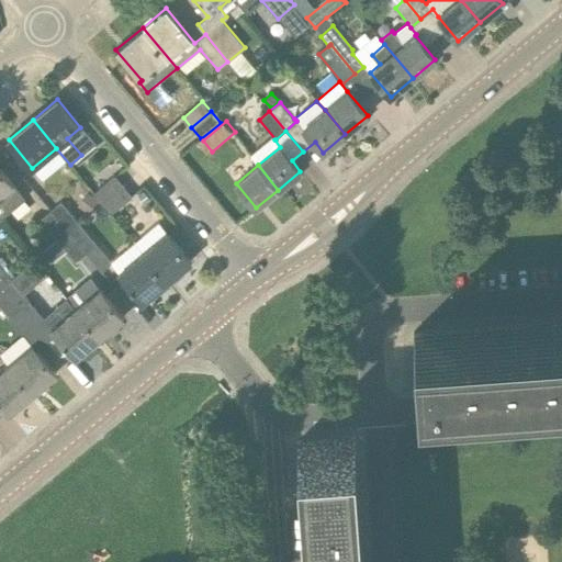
[(0,216),(2,218),(25,199),(13,184),(0,168),(0,216)]
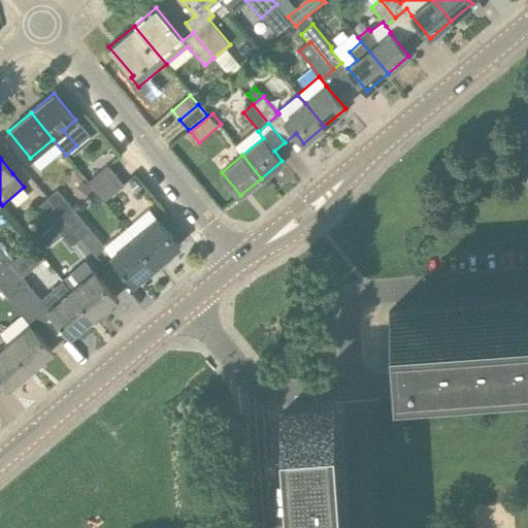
[(96,191),(116,174),(108,166),(89,183),(93,187),(96,191)]
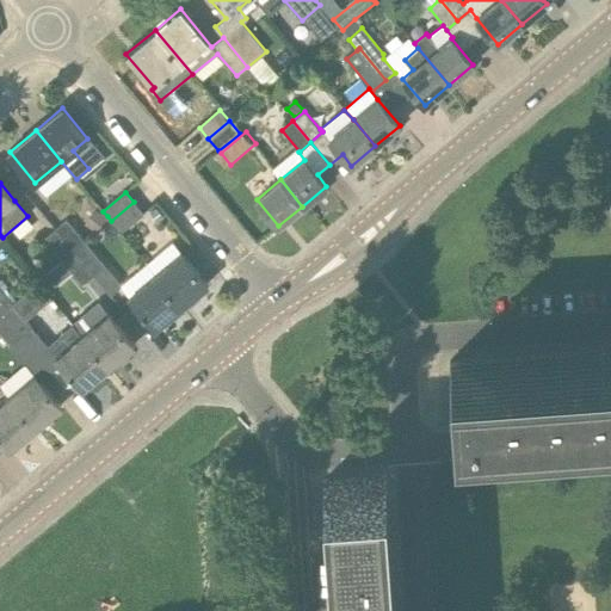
[(134,202),(111,221),(122,233),(144,214),(134,202)]
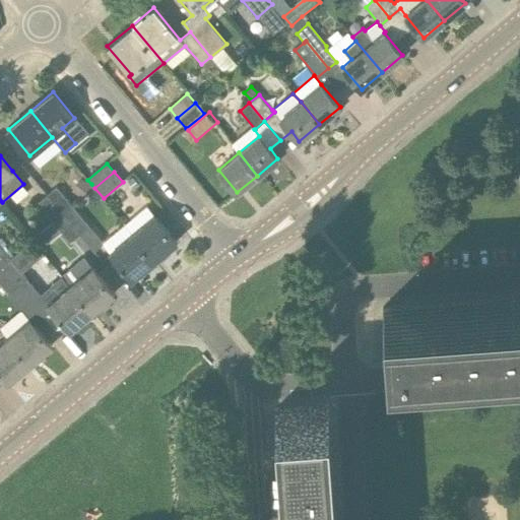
[(127,180),(133,188),(138,184),(133,176),(127,180)]
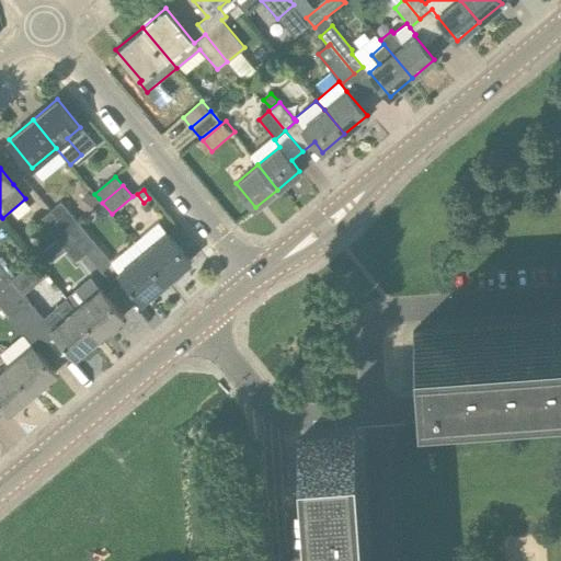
[(88,213),(99,198),(88,191),(77,206),(88,213)]
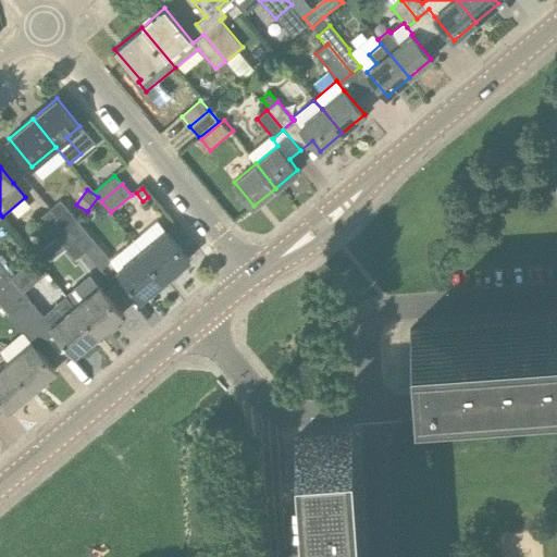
[(60,200),(50,209),(67,229),(77,220),(60,200)]
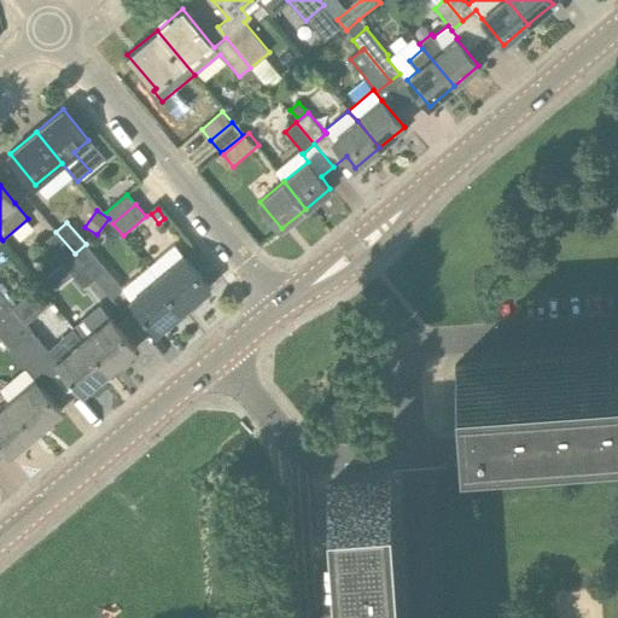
[(75,254),(56,232),(45,242),(63,263),(75,254)]
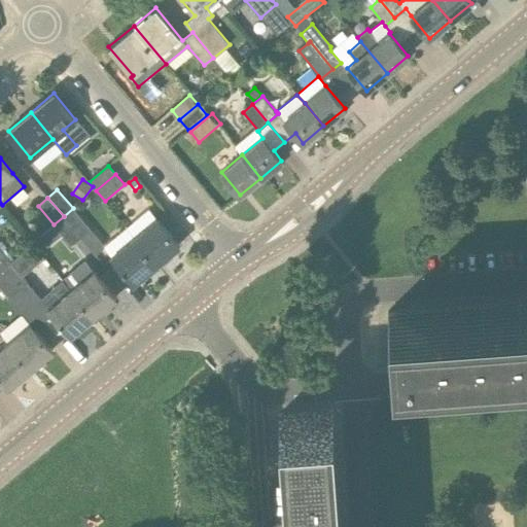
[(64,216),(81,237),(91,229),(73,208),(64,216)]
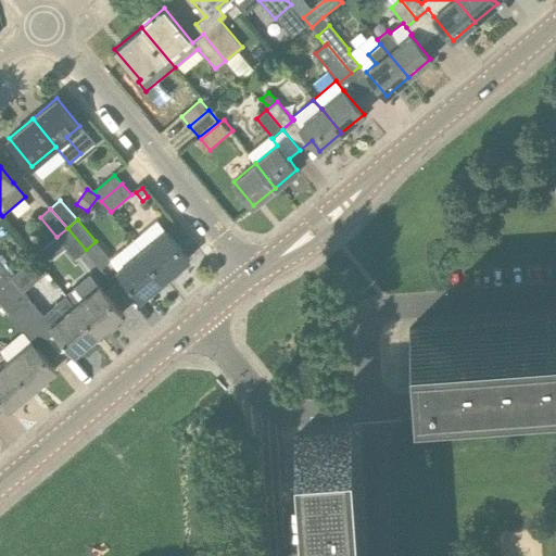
[(67,228),(57,237),(75,258),(86,250),(67,228)]
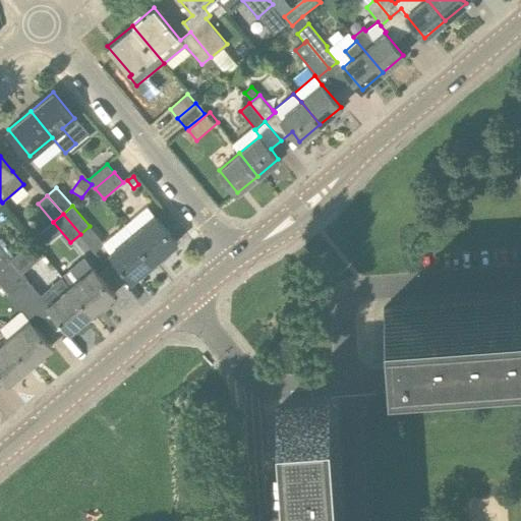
[(133,234),(156,262),(178,243),(155,216),(133,234)]
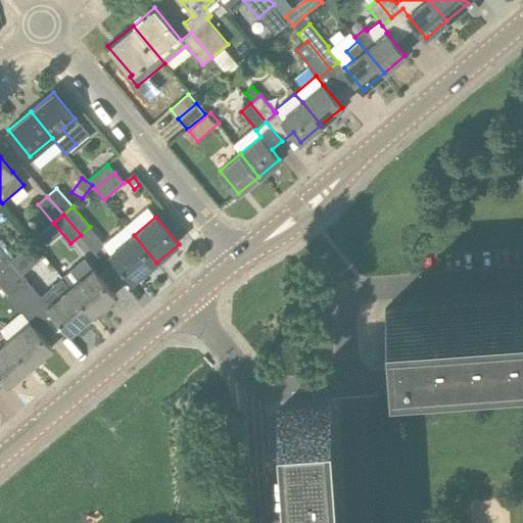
[(39,250),(50,241),(44,233),(33,242),(39,250)]
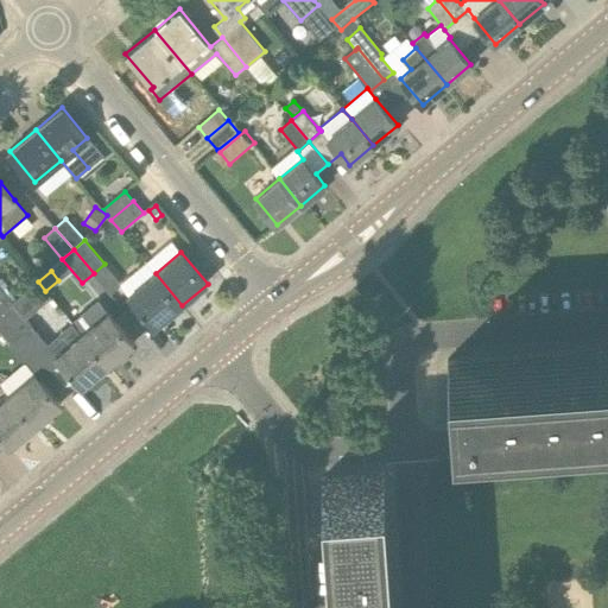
[(182,305),(156,273),(130,295),(157,327),(182,305)]
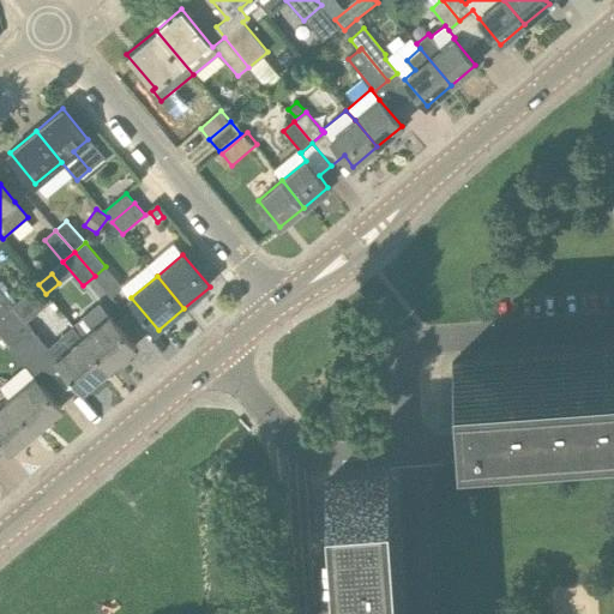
[(37,284),(13,304),(28,320),(50,301),(37,284)]
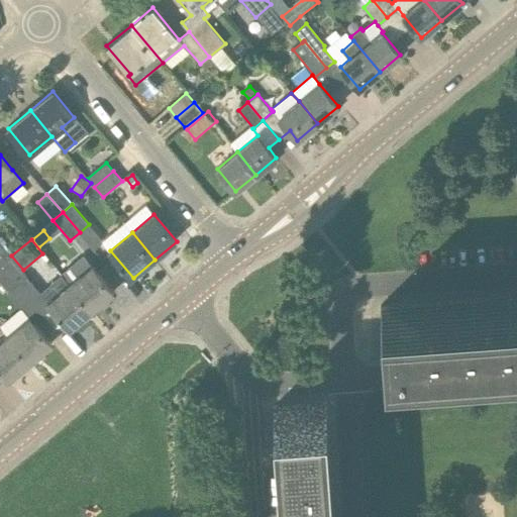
[(0,243),(0,264),(1,266),(11,257),(0,243)]
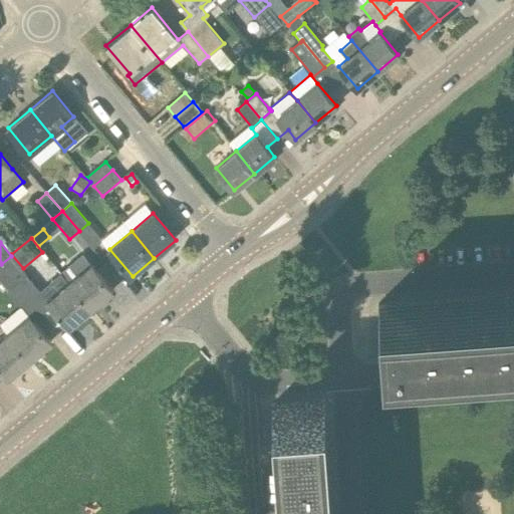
[(69,282),(91,309),(113,291),(82,254),(61,272),(69,282)]
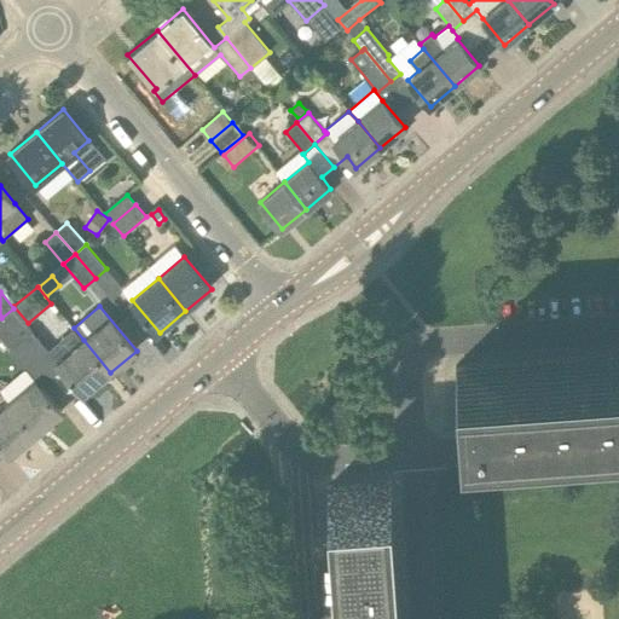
[(36,358),(42,368),(55,358),(13,308),(1,318),(36,358)]
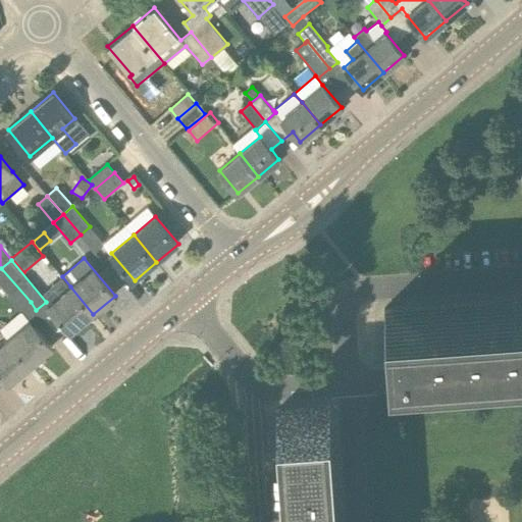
[(1,268),(0,268),(0,285),(20,311),(31,302),(1,268)]
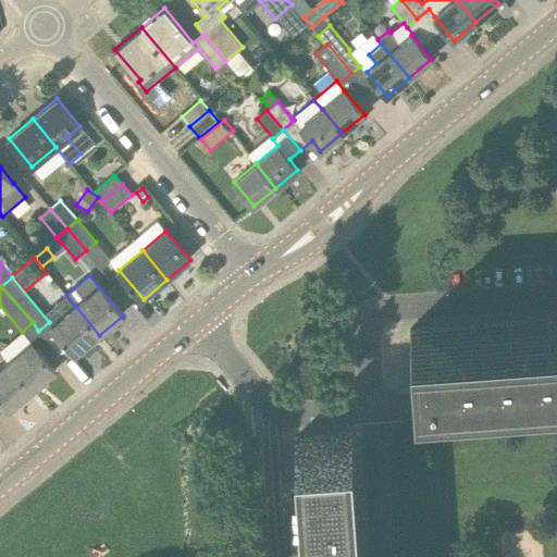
[(51,326),(76,356),(99,335),(75,306),(51,326)]
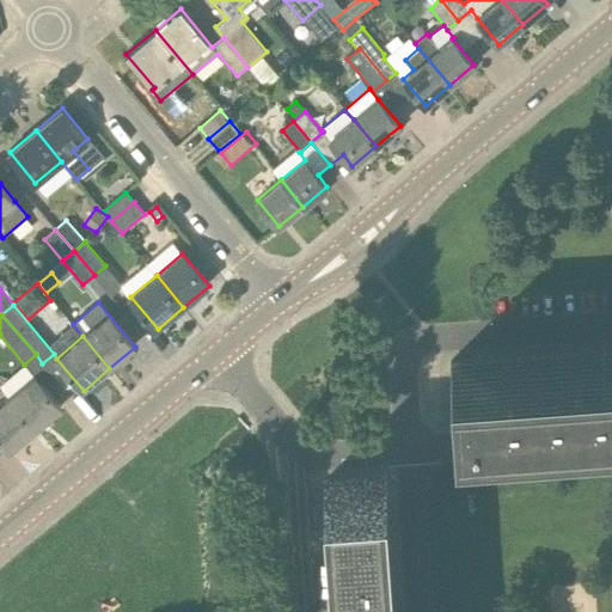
[(611,352),(473,361),(475,371),(451,373),(456,424),(611,412),(611,352)]
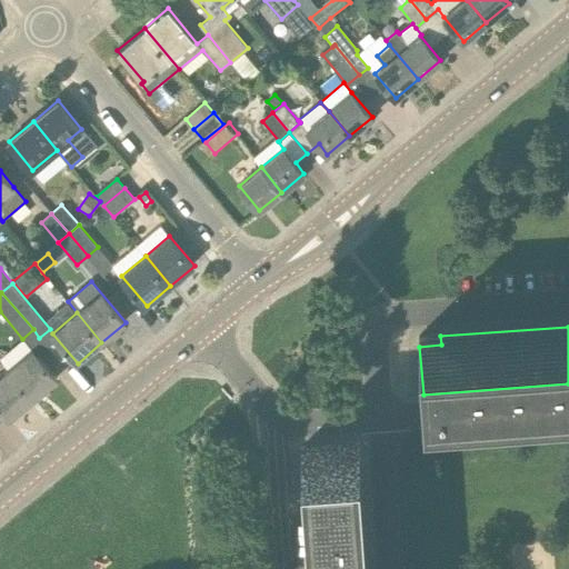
[(8,370),(32,400),(57,380),(32,350),(8,370)]
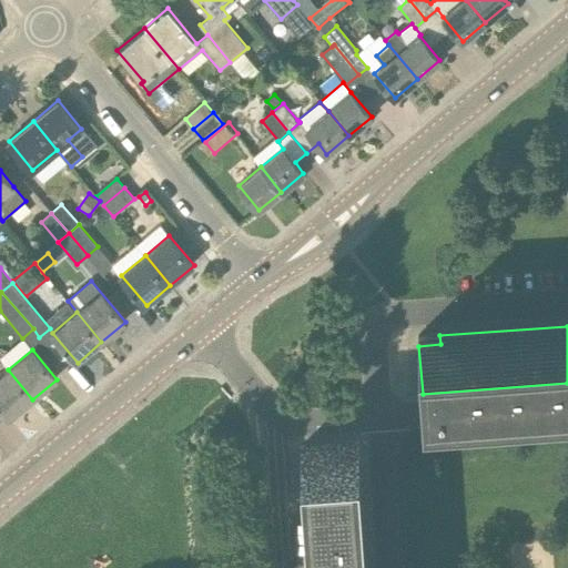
[(32,399),(8,369),(0,375),(0,408),(9,419),(32,399)]
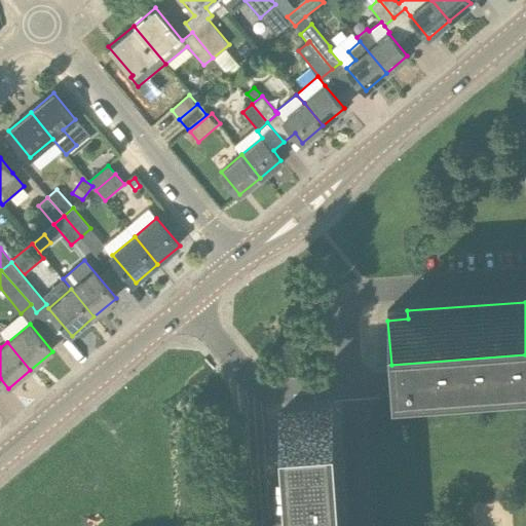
[(452,398),(412,402),(415,428),(454,425),(452,398)]
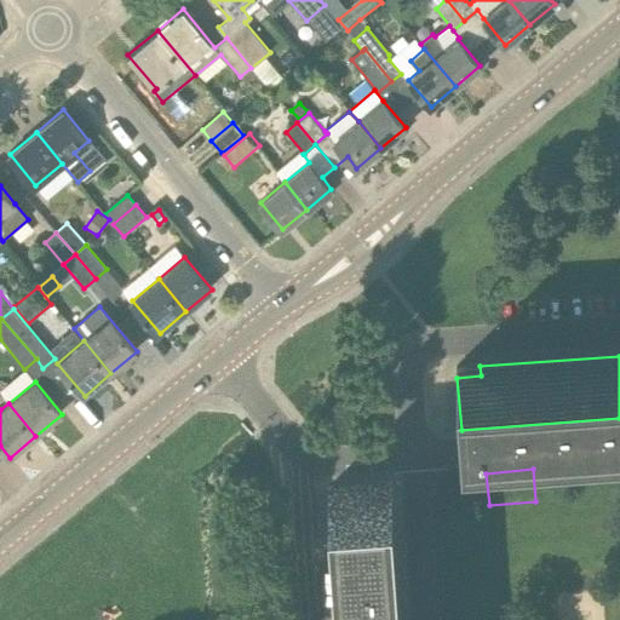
[(383,509),(382,486),(328,489),(338,619),(401,619),(394,509),(383,509)]
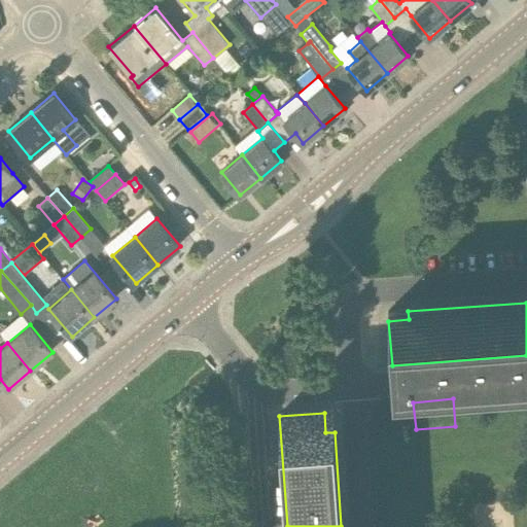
[(418,441),(391,442),(393,482),(420,481),(418,441)]
